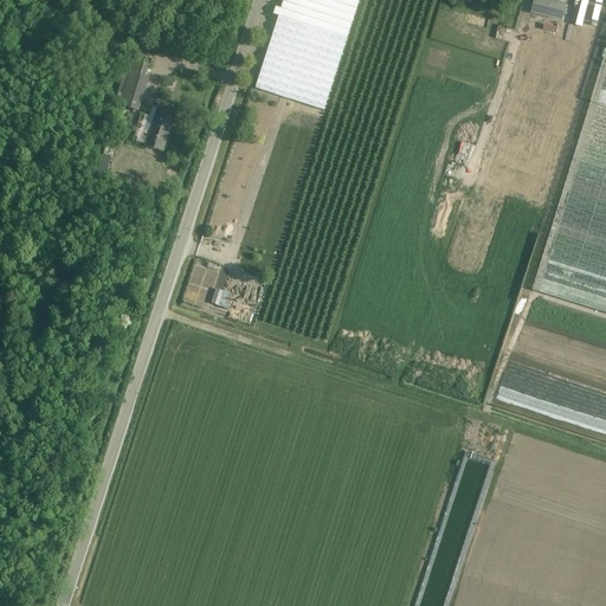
[(256,89),(323,111),(359,0),(283,0),(281,8),(276,7),(275,11),(274,15),(278,17),(256,89)]
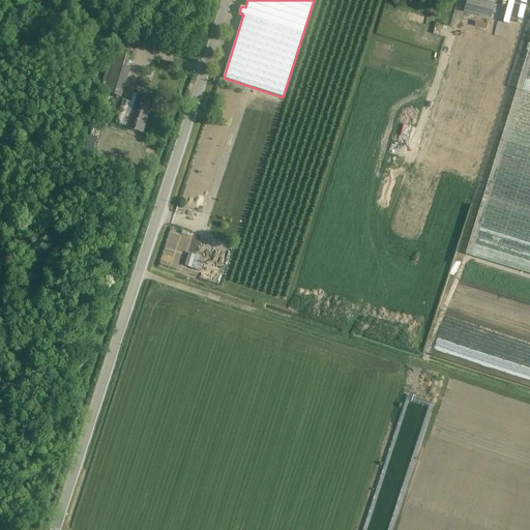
[(467,0),(464,12),(463,12),(413,164),(390,232),(419,242),(442,173),(473,183),(525,26),(493,16),(496,4),(496,0),(467,0)]
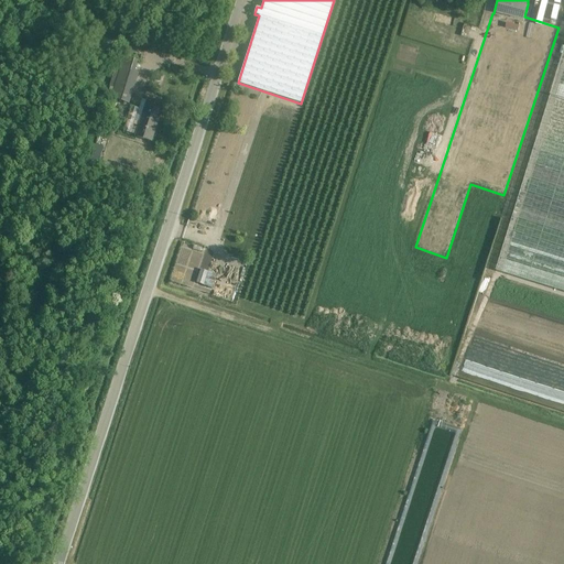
[(563,49),(495,270),(563,291),(563,49)]
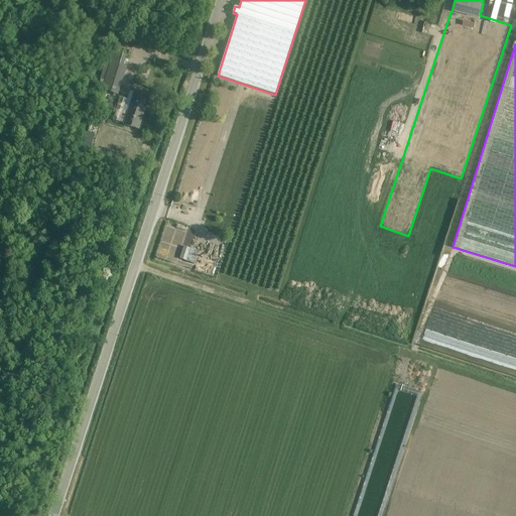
[(118,95),(126,67),(105,60),(96,88),(118,95)]
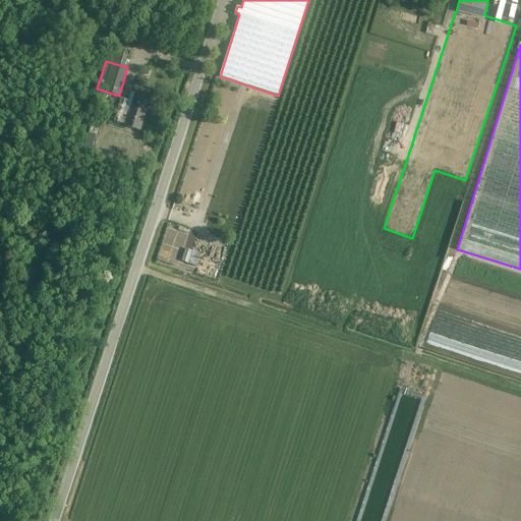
[(125,126),(139,131),(150,98),(136,94),(132,106),(125,126)]
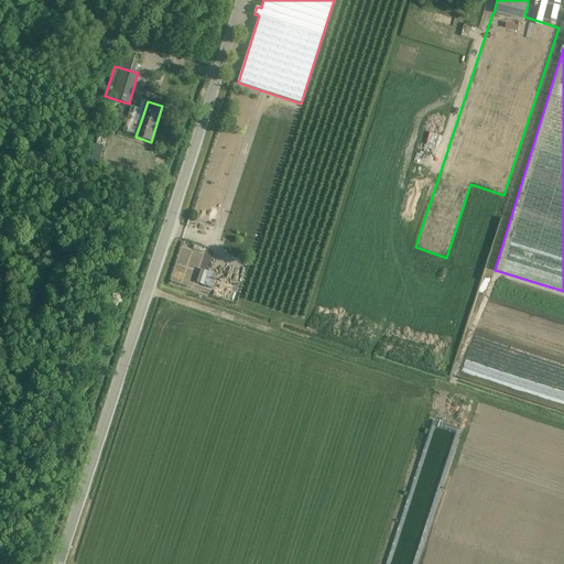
[(217,274),(201,269),(196,283),(212,289),(217,274)]
